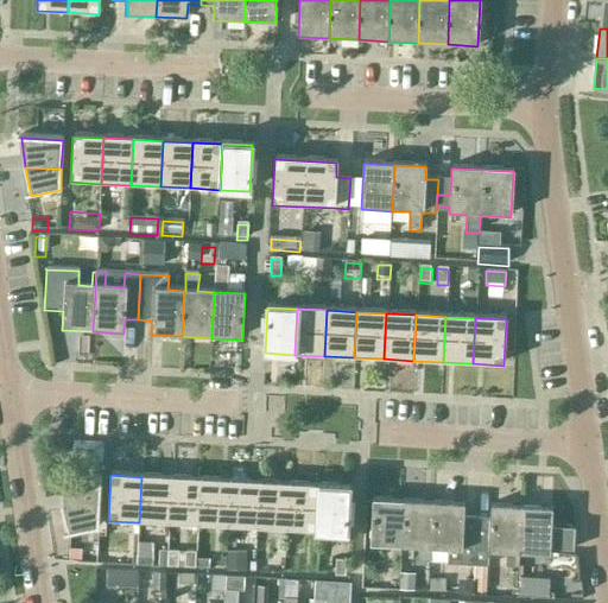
[(63,506),(100,508),(101,478),(59,477),(59,478),(63,507),(63,506)]
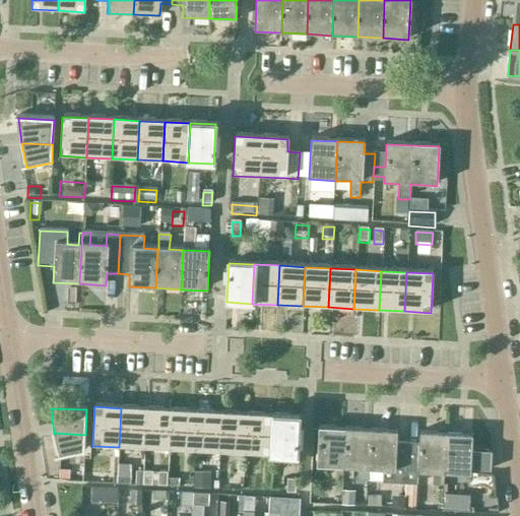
[(144,448),(146,409),(121,408),(119,447),(144,448)]
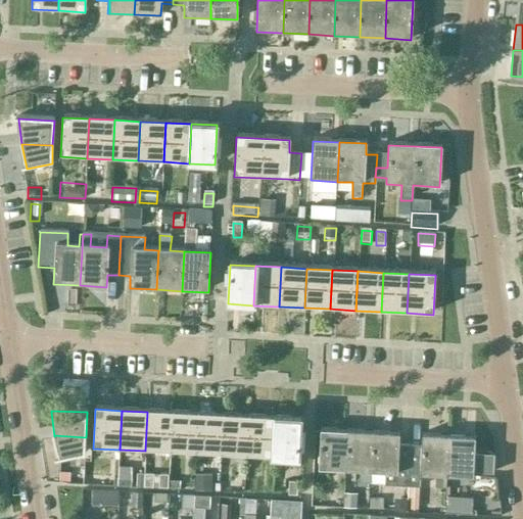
[(171,453),(173,413),(147,412),(145,451),(171,453)]
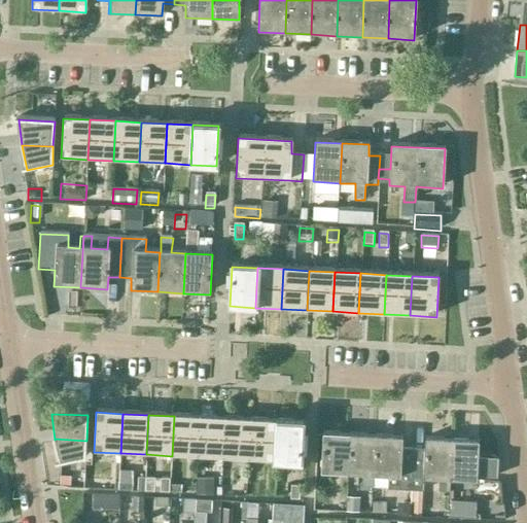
[(198,457),(200,417),(174,416),(172,456),(198,457)]
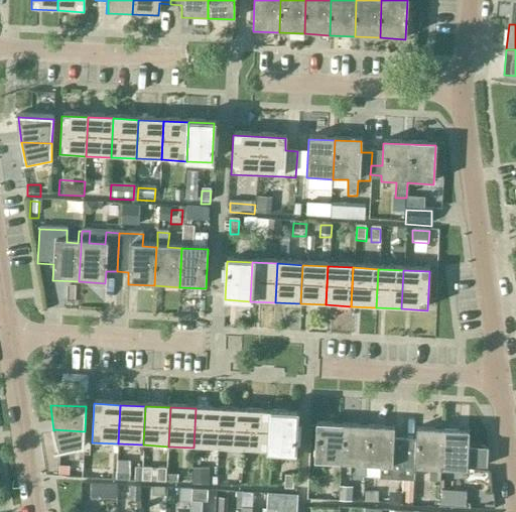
[(219,449),(221,410),(196,408),(194,448),(219,449)]
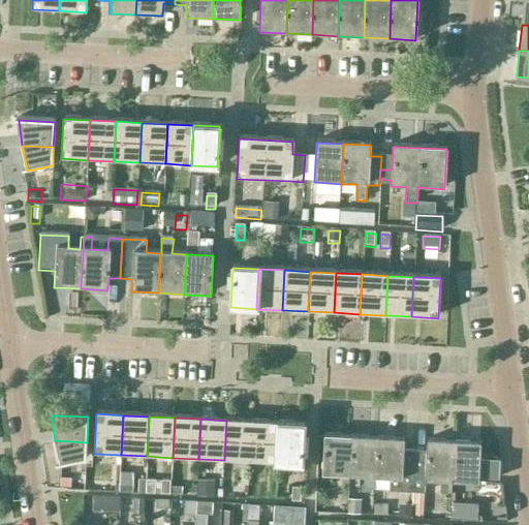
[(250,462),(252,422),(226,421),(224,460),(250,462)]
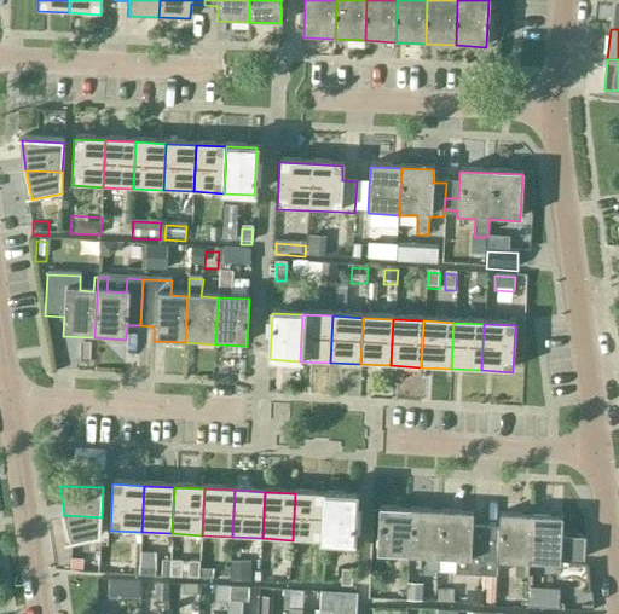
[(323,542),(325,494),(295,493),(293,540),(323,542)]
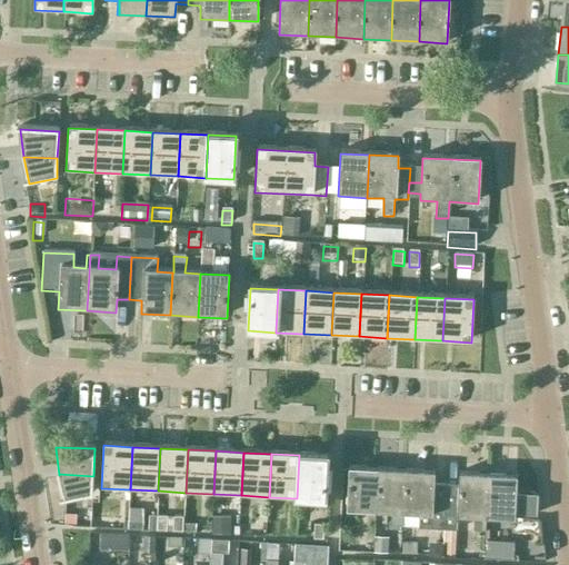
[(327,457),(299,455),(297,498),(325,499),(327,457)]
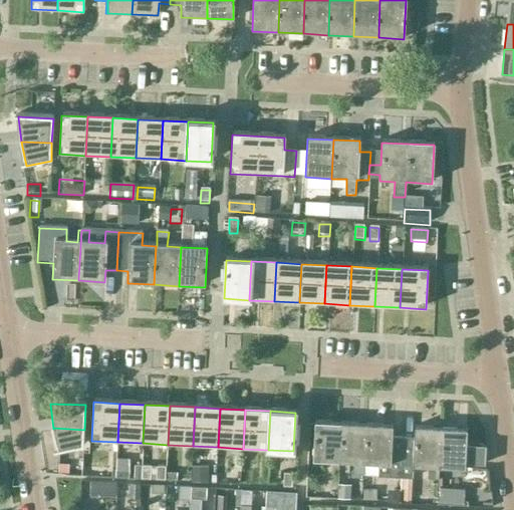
[(312,463),(338,464),(340,426),(314,424),(312,463)]
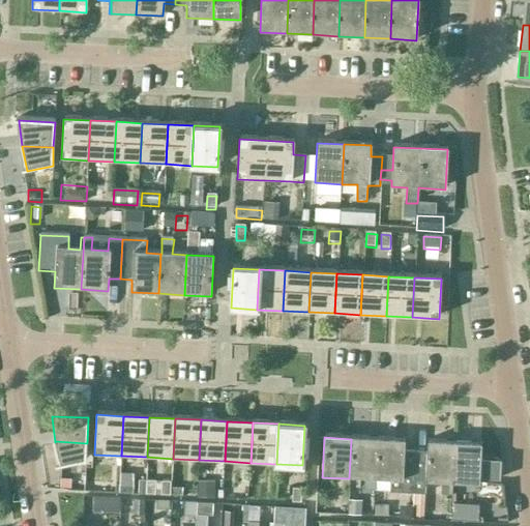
[(375,492),(376,479),(377,440),(351,439),(349,478),(365,479),(365,491),(375,492)]
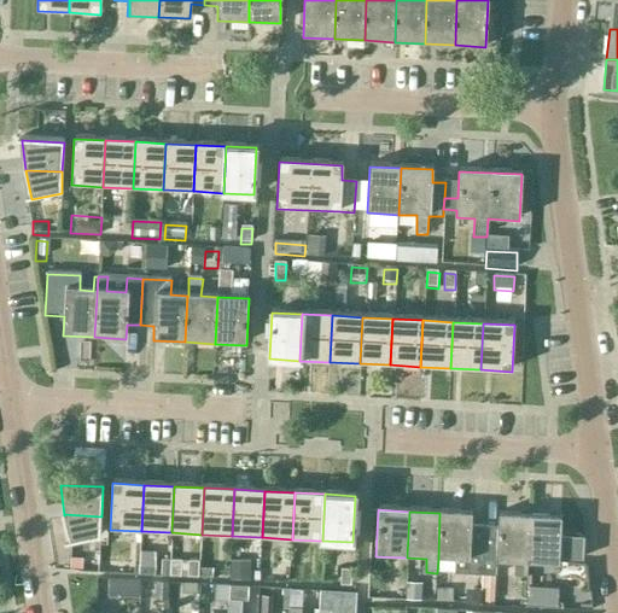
[(482,578),(484,529),(471,529),(471,514),(439,513),(438,559),(458,560),(458,577),(482,578)]
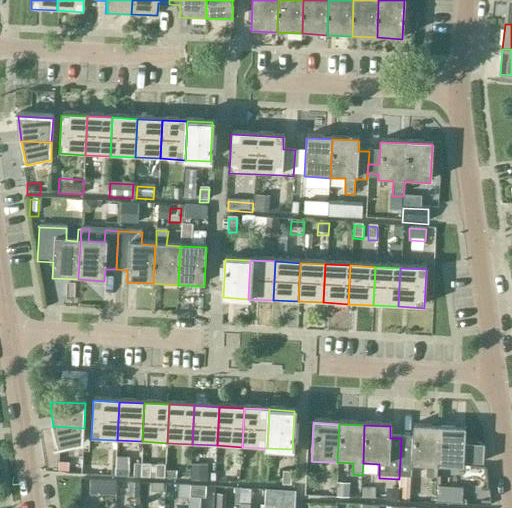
[(83,446),(84,428),(53,426),(53,427),(58,451),(83,446)]
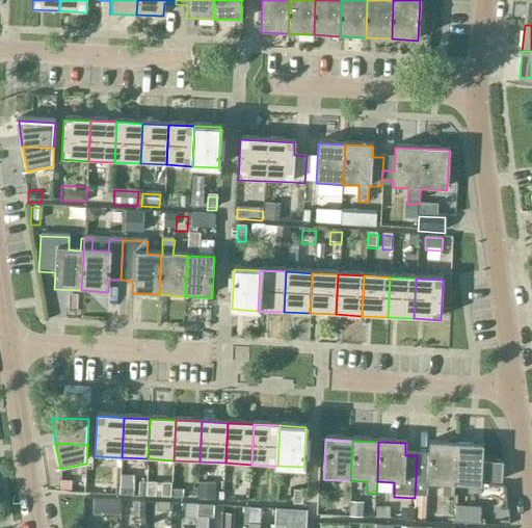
[(454,485),(455,446),(428,444),(428,456),(417,455),(415,498),(426,498),(426,484),(442,484),(442,498),(452,499),(453,485),(454,485)]
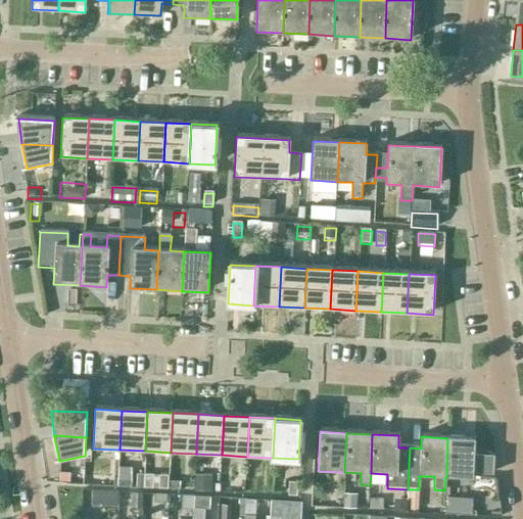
[(472,478),(473,474),(474,455),(474,439),(447,438),(446,477),(472,478)]
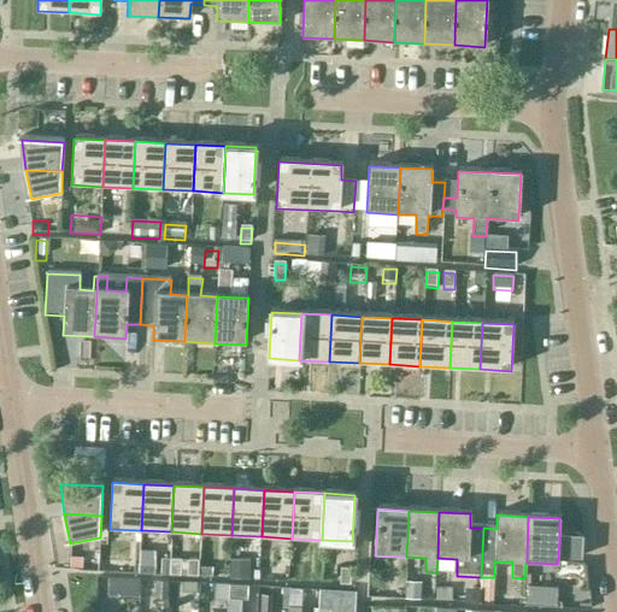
[(559,536),(558,559),(581,560),(582,537),(559,536)]
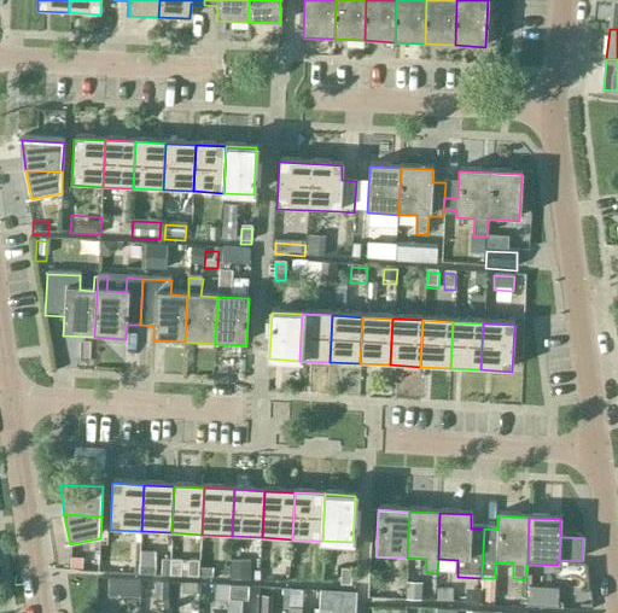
[(182,562),(172,562),(170,578),(181,578),(182,562)]
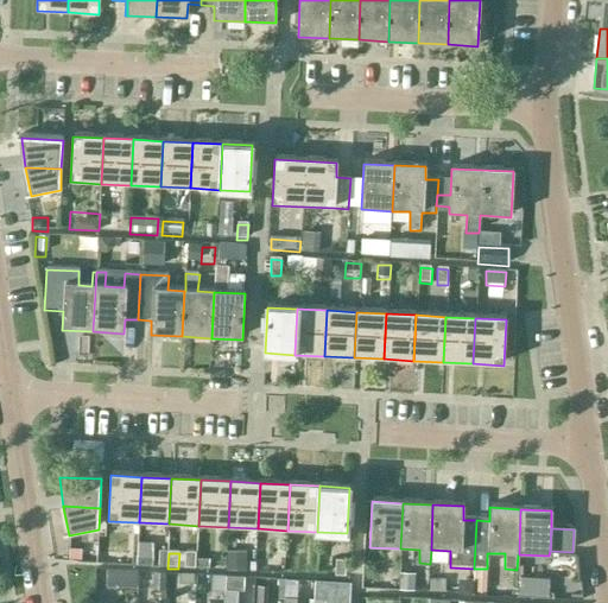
[(196,554),(185,553),(184,569),(195,570),(196,554)]
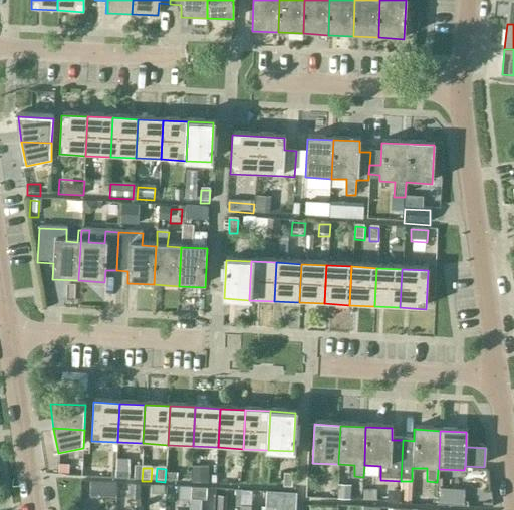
[(209,469),(193,468),(193,484),(209,485),(209,469)]
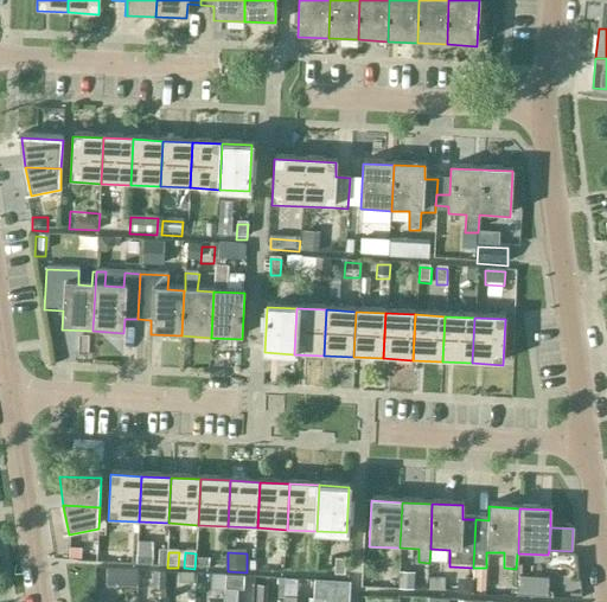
[(159,556),(139,555),(139,568),(159,568),(159,556)]
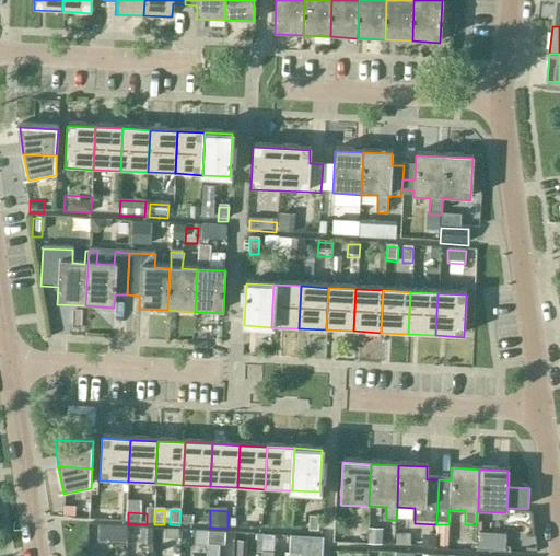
[(319,518),(310,518),(308,532),(318,533),(319,518)]
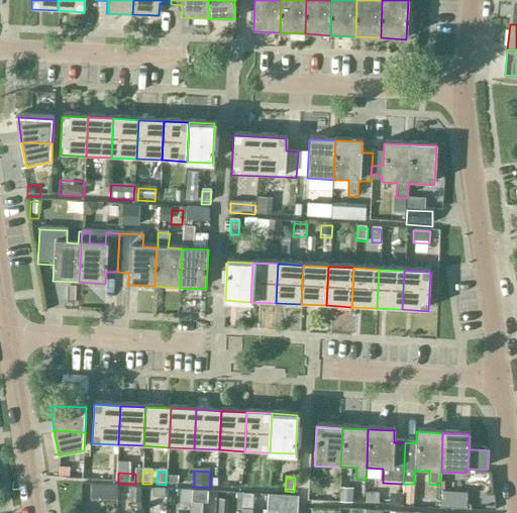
[(140,490),(130,490),(129,504),(139,504),(140,490)]
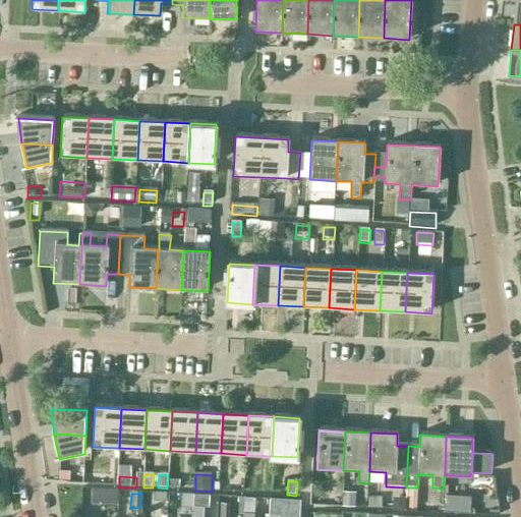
[(183,497),(171,496),(170,511),(182,512),(183,497)]
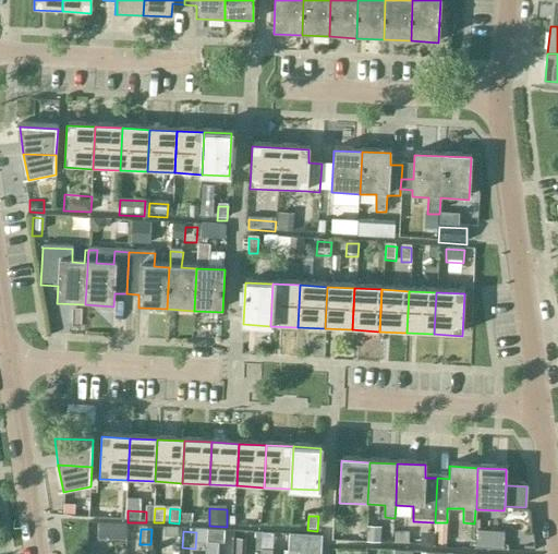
[(366,533),(366,543),(381,544),(381,534),(366,533)]
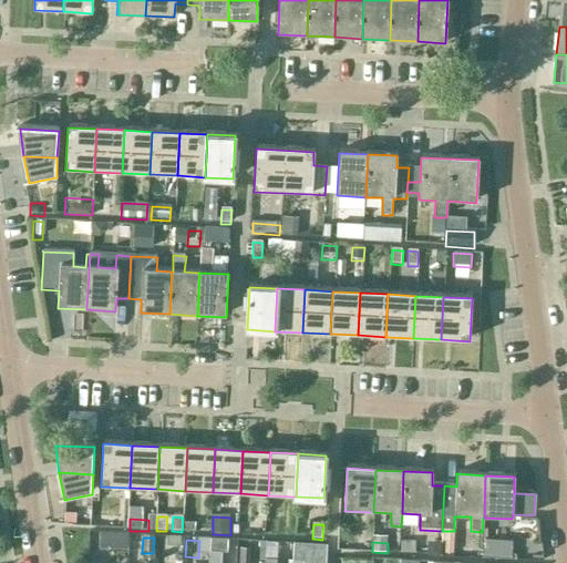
[(512,560),(513,543),(485,542),(484,558),(512,560)]
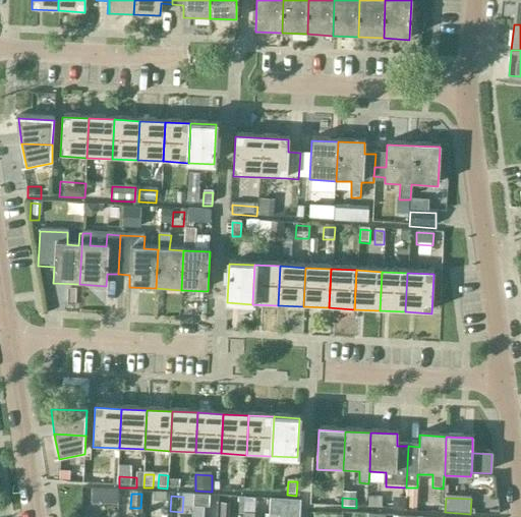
[(382,501),(367,500),(367,509),(382,510),(382,501)]
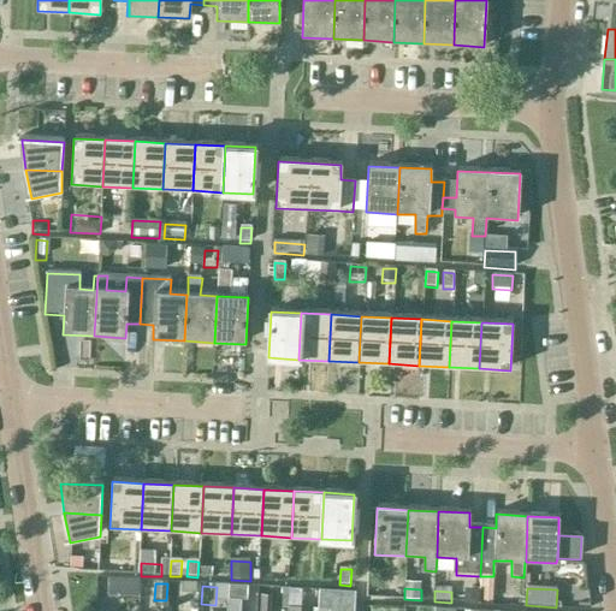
[(271,610),(272,598),(261,597),(260,610),(271,610)]
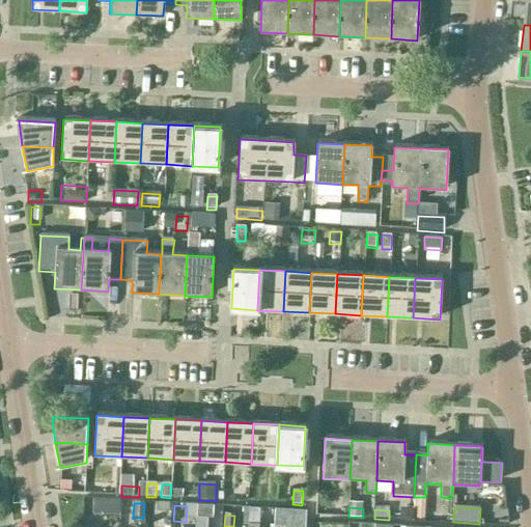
[(206,526),(207,519),(197,518),(196,526),(206,526)]
